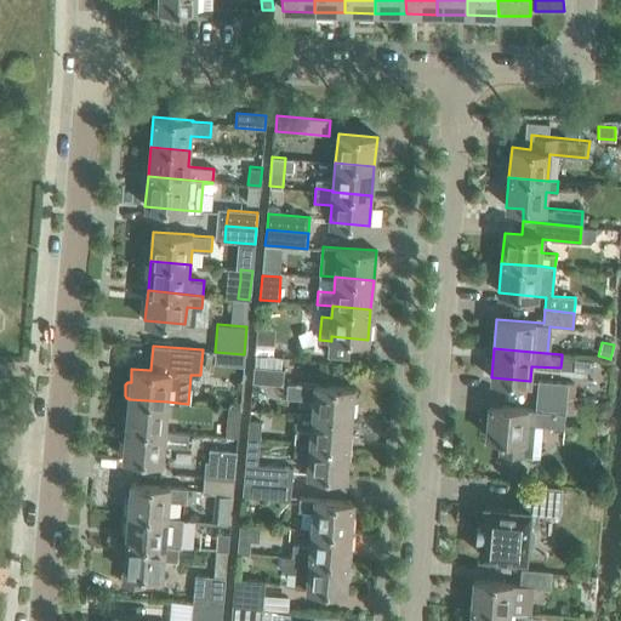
[(206,352),(205,366),(214,366),(215,365),(215,352),(206,352)]
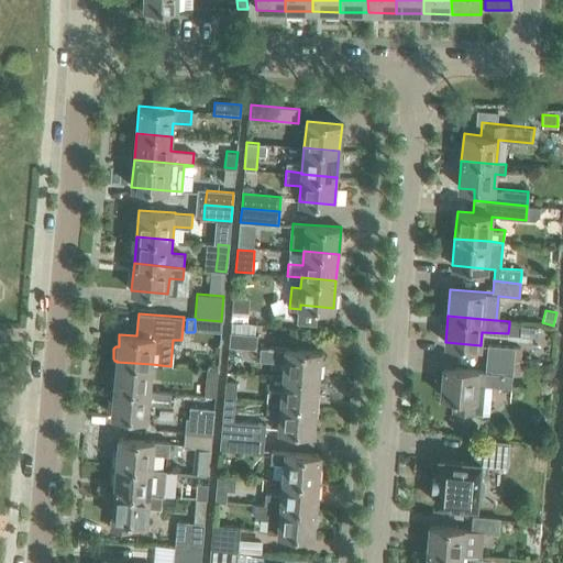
[(230,333),(229,346),(255,349),(256,335),(254,335),(255,324),(231,322),(230,333)]
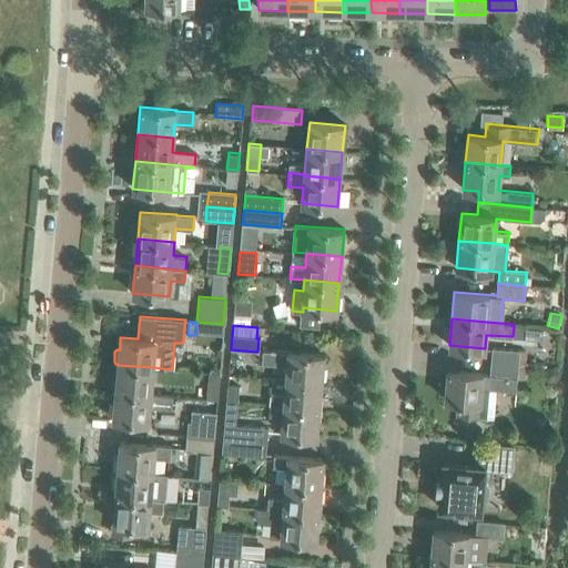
[(513,336),(513,338),(524,340),(525,328),(514,327),(513,336)]
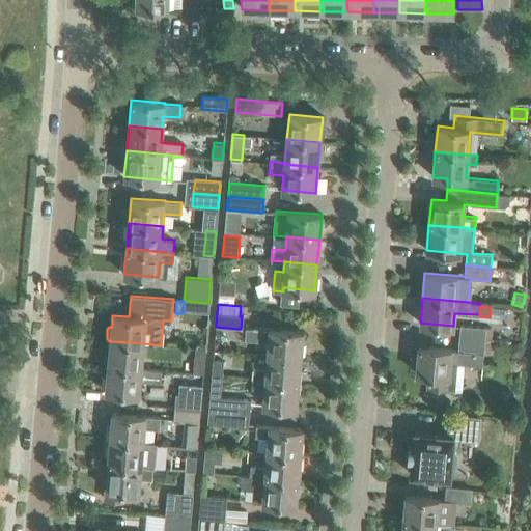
[(458,337),(484,340),(492,340),(493,328),(485,328),(459,325),(458,337)]
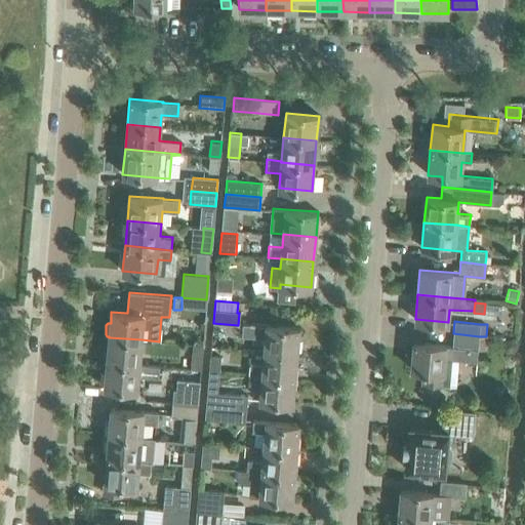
[(243,324),(242,336),(265,338),(264,351),(297,353),(299,328),(266,325),(250,324),(250,325),(243,324)]
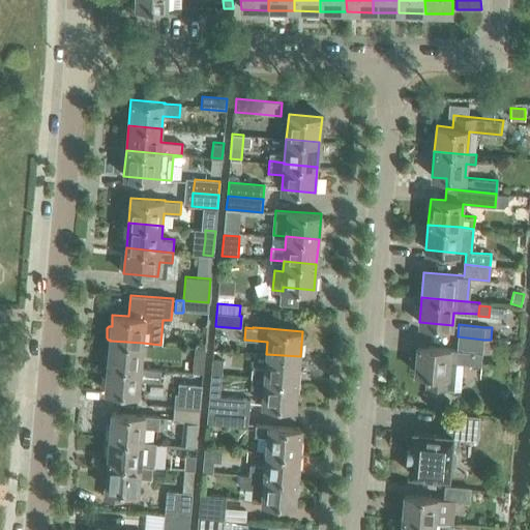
[(425,384),(447,387),(461,389),(463,362),(481,363),(482,353),(482,352),(490,352),(491,340),(483,340),(458,336),(457,349),(417,345),(414,372),(427,373),(425,384)]
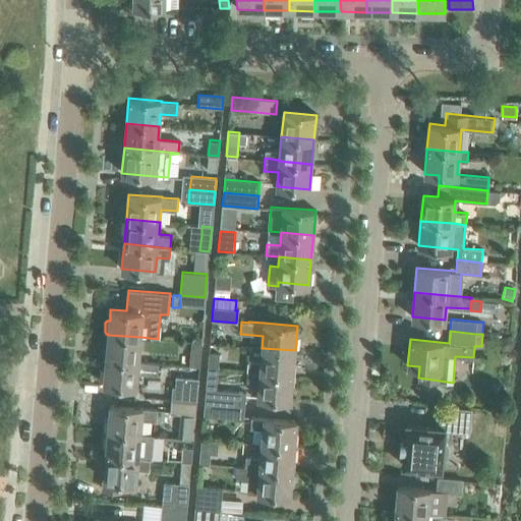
[(140,337),(108,335),(106,358),(138,361),(140,337)]
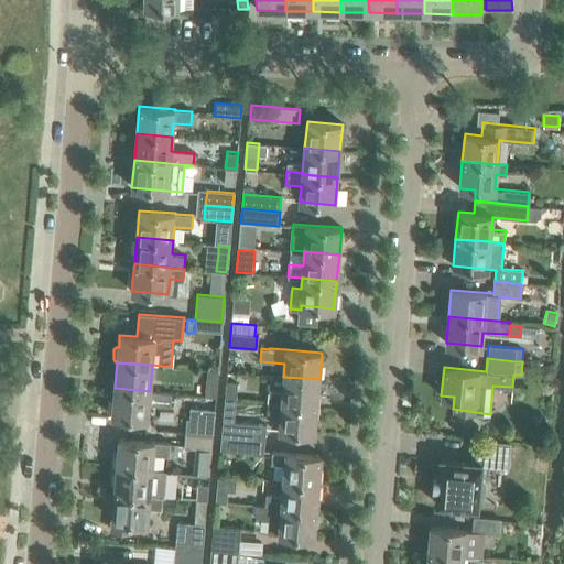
[(541,368),(540,373),(543,377),(549,378),(553,375),(553,369),(550,365),(544,365),(541,368)]
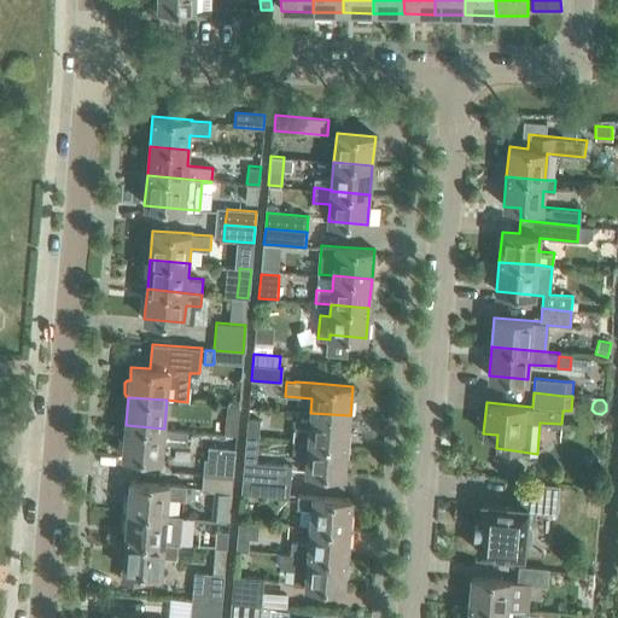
[(227,404),(225,433),(237,435),(239,406),(227,404)]
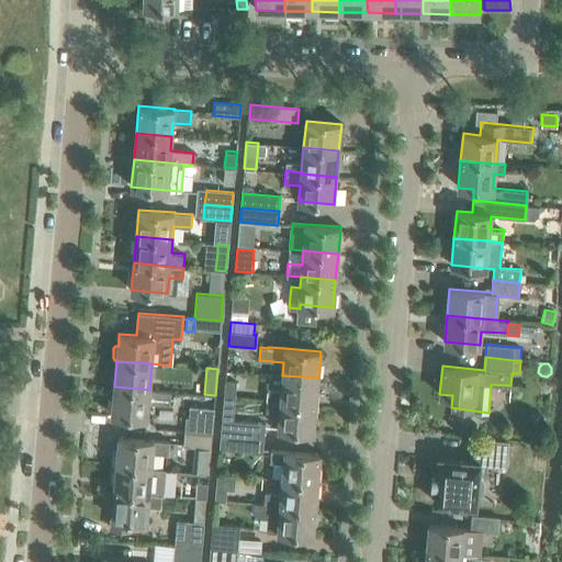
[(281,390),(268,389),(267,400),(316,404),(318,378),(282,375),(281,390)]
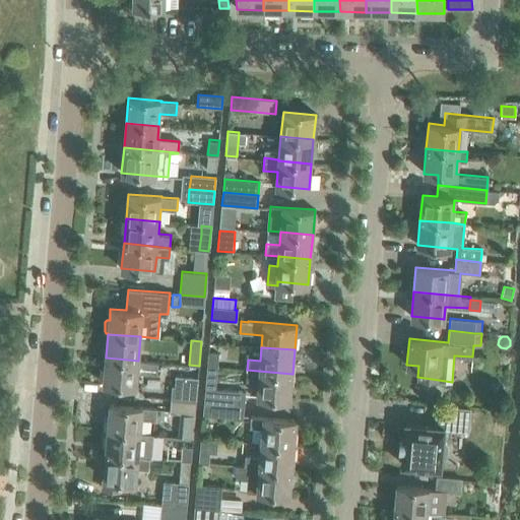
[(209,351),(207,367),(217,368),(219,352),(209,351)]
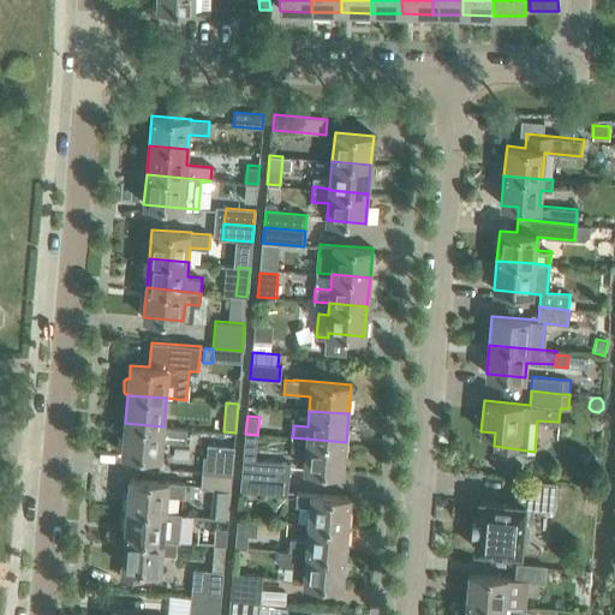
[(163,427),(125,423),(123,453),(161,457),(162,440),(186,441),(187,429),(163,427)]
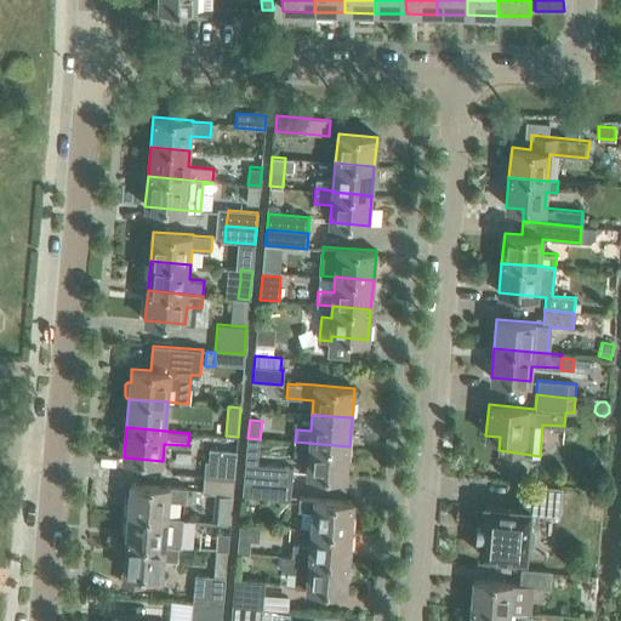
[(248,438),(246,465),(244,480),(273,483),(291,484),(292,468),(258,465),(260,439),(248,438)]
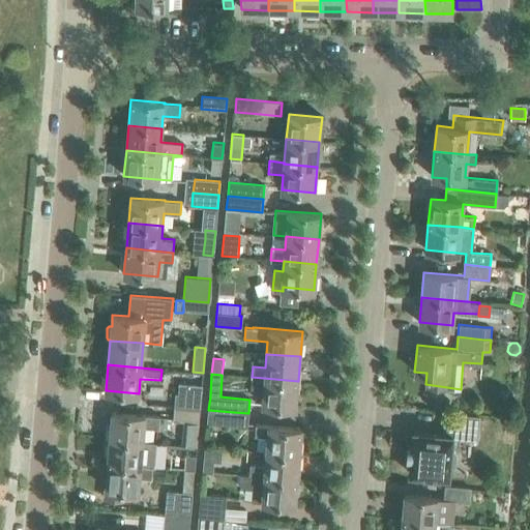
[(252,377),(251,387),(263,388),(262,404),(296,407),(298,381),(252,377)]
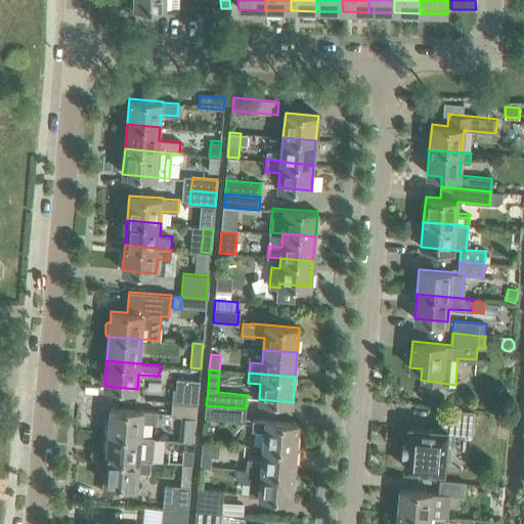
[(174,389),(173,402),(197,404),(198,391),(200,380),(177,378),(176,390),(174,389)]
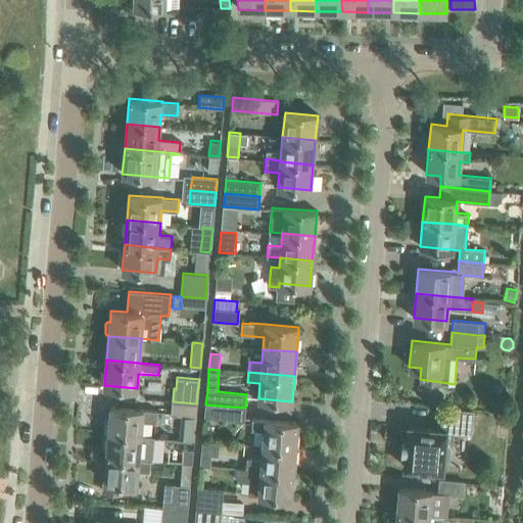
[(172,415),(195,417),(196,403),(173,401),(172,415)]
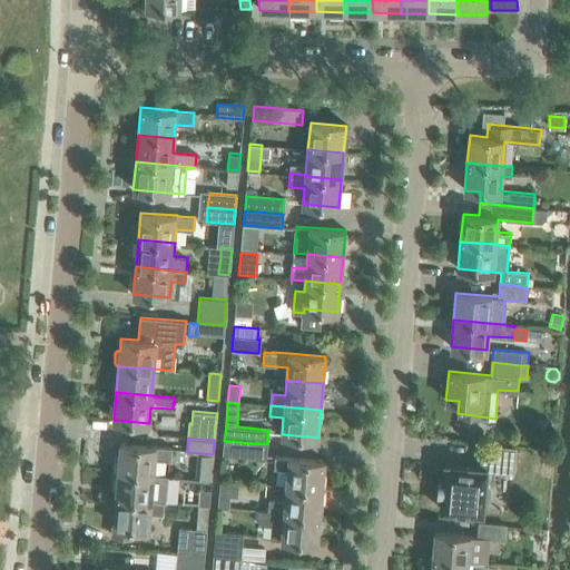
[(267,444),(251,443),(224,441),(223,455),(266,459),(267,444)]
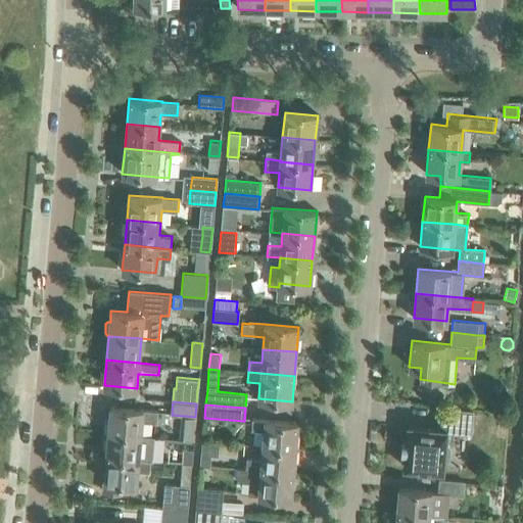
[(144,410),(110,407),(108,432),(142,435),(142,434),(143,422),(157,423),(158,411),(144,410)]
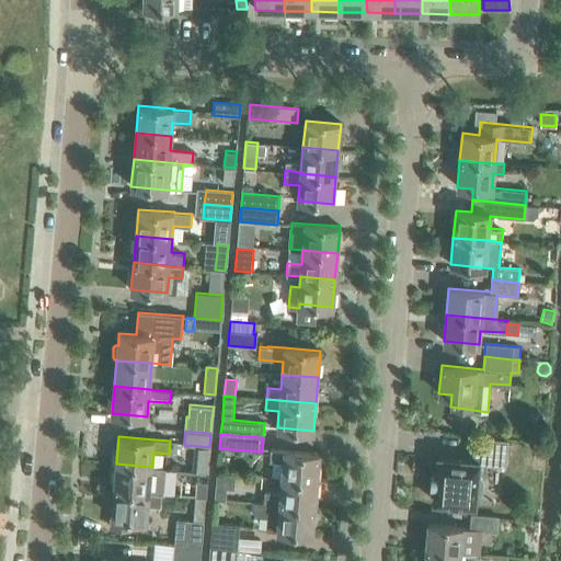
[(432,473),(432,477),(431,484),(435,485),(434,497),(434,501),(436,501),(436,500),(472,503),(472,504),(476,504),(476,502),(474,502),(476,495),(479,493),(481,490),(482,482),(480,477),(477,476),(479,460),(505,464),(506,443),(471,439),(470,462),(439,459),(437,459),(437,461),(436,473),(432,473)]
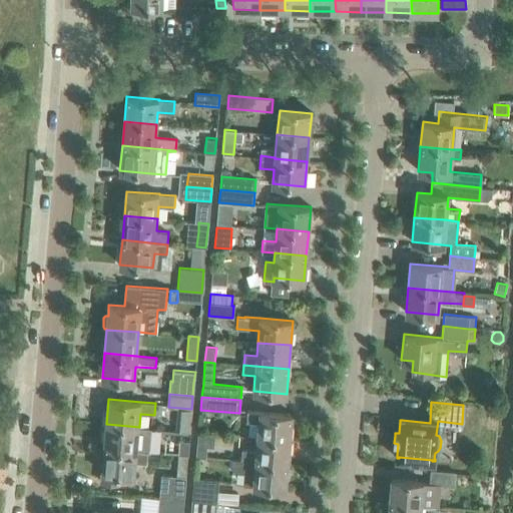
[(293,415),(247,410),(246,422),(259,423),(258,436),(290,439),(293,415)]
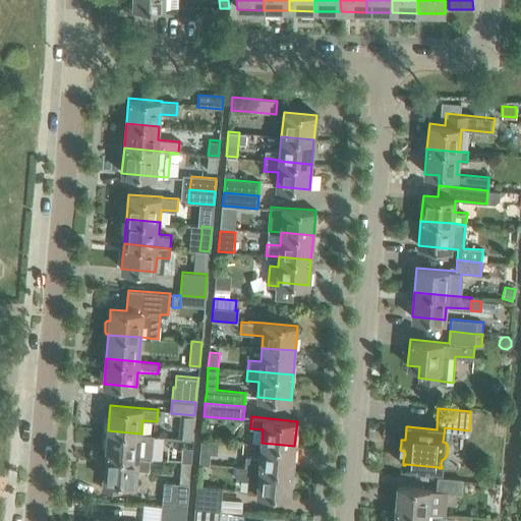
[(141,432),(141,433),(108,430),(106,456),(139,459),(139,456),(140,442),(151,443),(152,433),(141,432)]
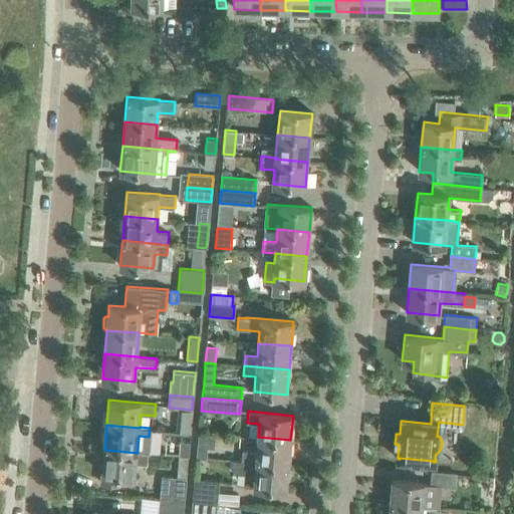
[(199,432),(197,456),(207,457),(209,446),(214,447),(216,433),(199,432)]
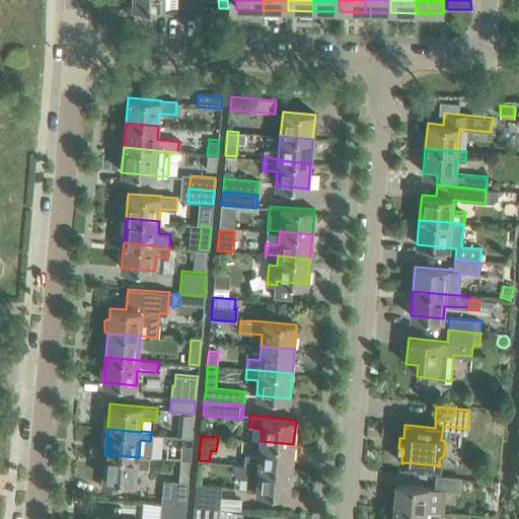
[(261,441),(260,454),(245,453),(244,464),(291,469),(293,444),(261,441)]
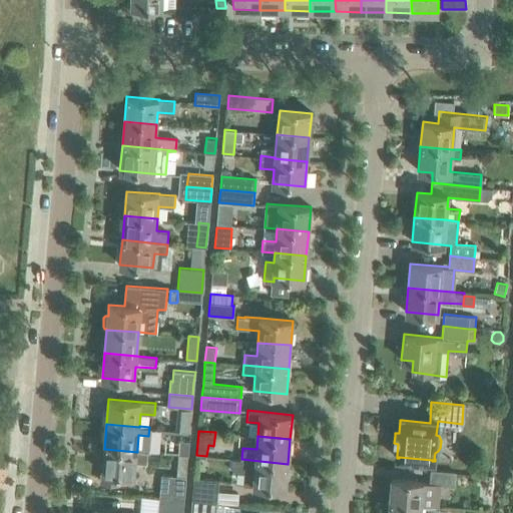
[(188,454),(189,440),(179,439),(178,453),(188,454)]
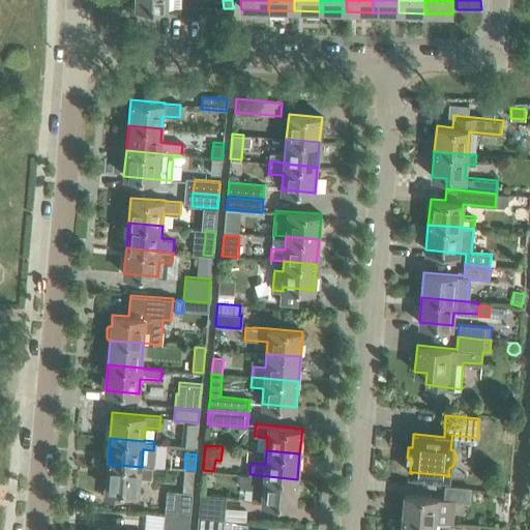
[(142,467),(108,464),(105,498),(123,499),(124,491),(139,492),(141,477),(151,478),(153,465),(142,464),(142,467)]
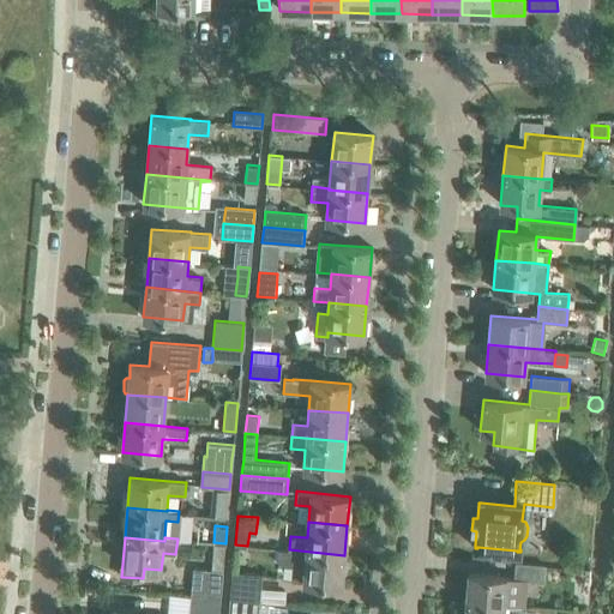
[(292,581),(342,585),(344,555),(289,549),(280,549),(278,561),(294,566),(292,581)]
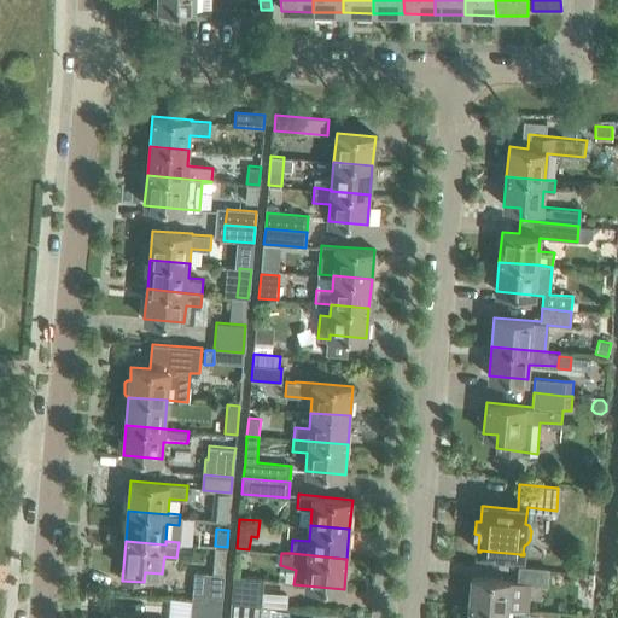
[(518,579),(471,576),(468,606),(516,610),(516,611),(529,612),(531,583),(548,586),(549,570),(519,567),(518,579)]
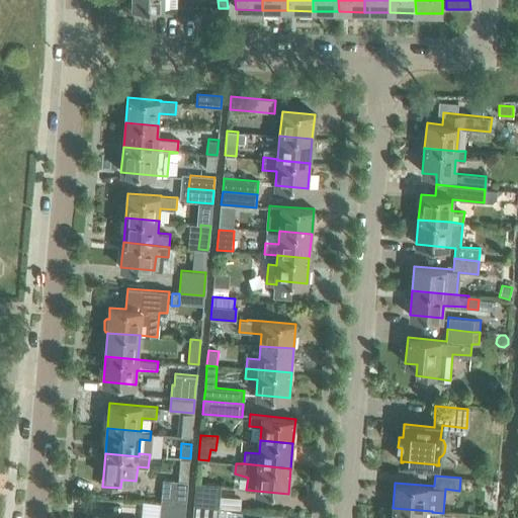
[(163,480),(161,503),(185,505),(187,482),(163,480)]
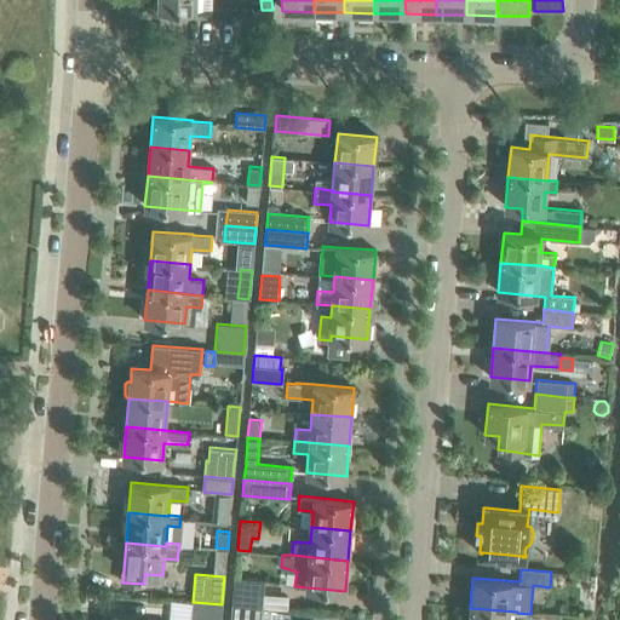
[(235,578),(233,607),(262,609),(264,580),(235,578)]
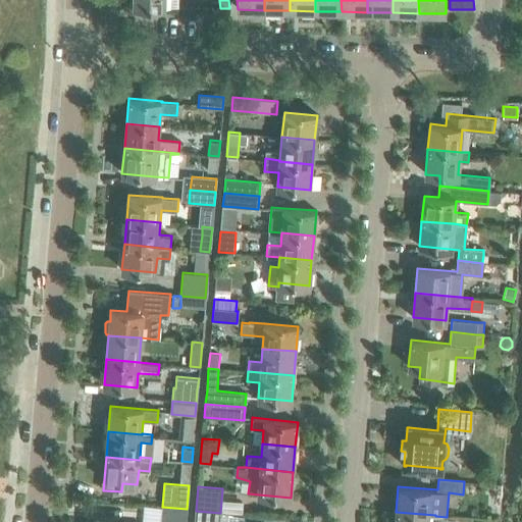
[(186,521),(187,509),(162,507),(160,521),(186,521)]
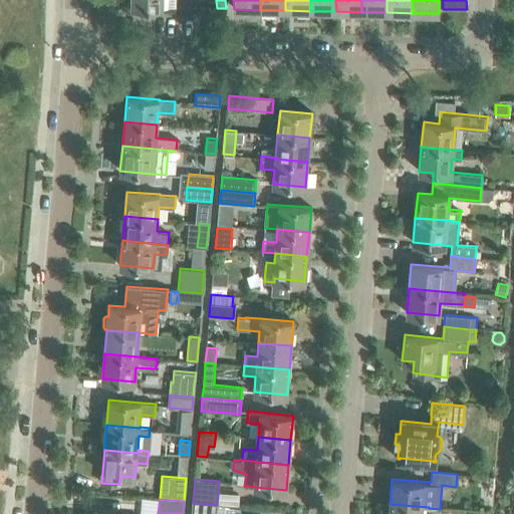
[(216,513),(217,505),(193,503),(191,513),(216,513)]
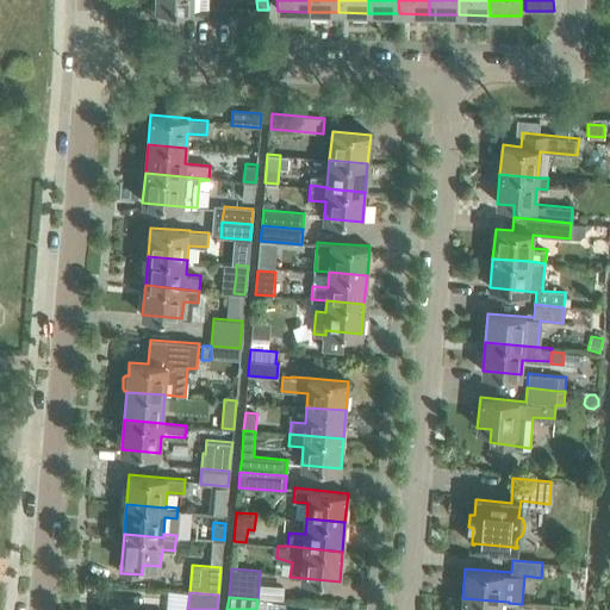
[(509,603),(509,602),(462,598),(461,609),(521,609),(522,604),(509,603)]
